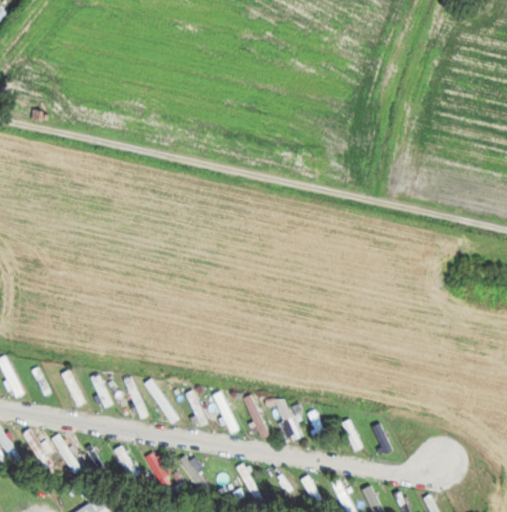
[(0,360),(12,397),(21,394),(7,354),(0,357),(0,360)]
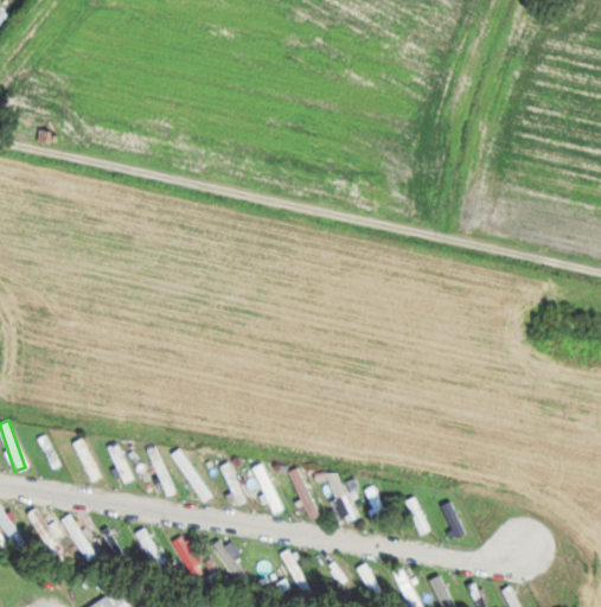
[(39,438),(51,468),(59,466),(48,434),(39,438)]
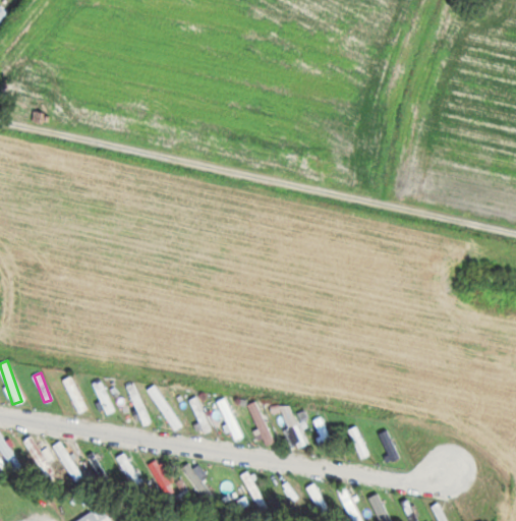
[(86,409),(71,375),(63,380),(76,413),(86,409)]
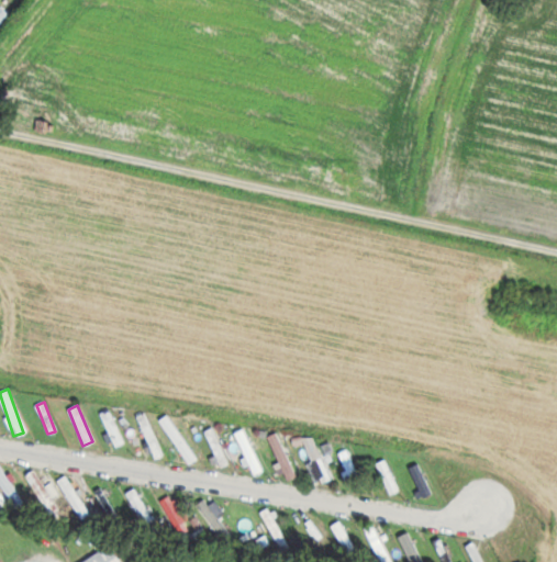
[(98,414),(115,447),(124,441),(107,409),(98,414)]
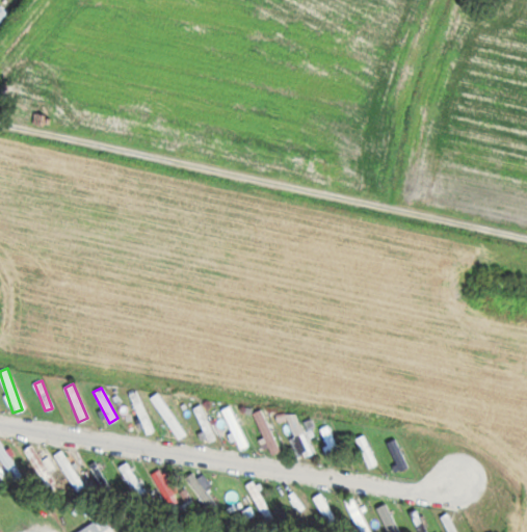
[(127,395),(146,434),(154,430),(134,391),(127,395)]
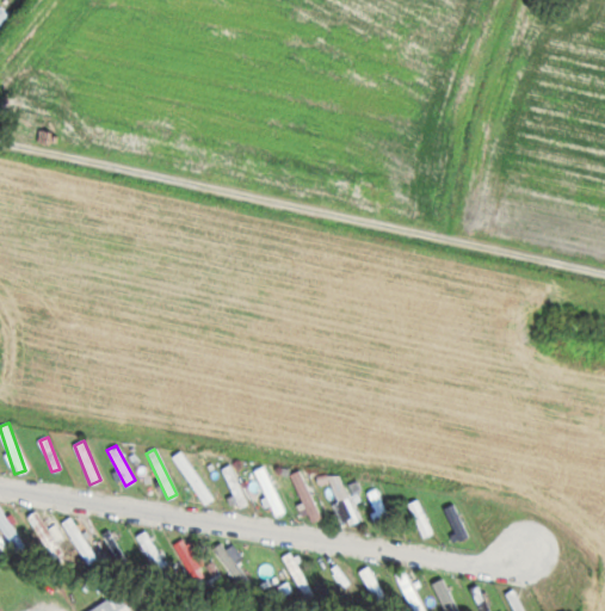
[(171,457),(205,504),(214,498),(179,451),(171,457)]
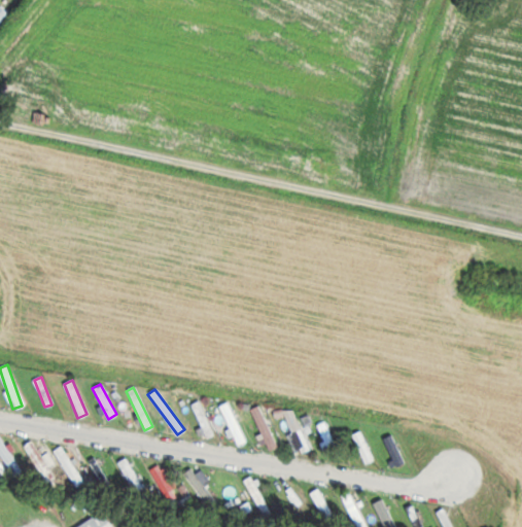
[(189,405),(206,437),(213,434),(197,401),(189,405)]
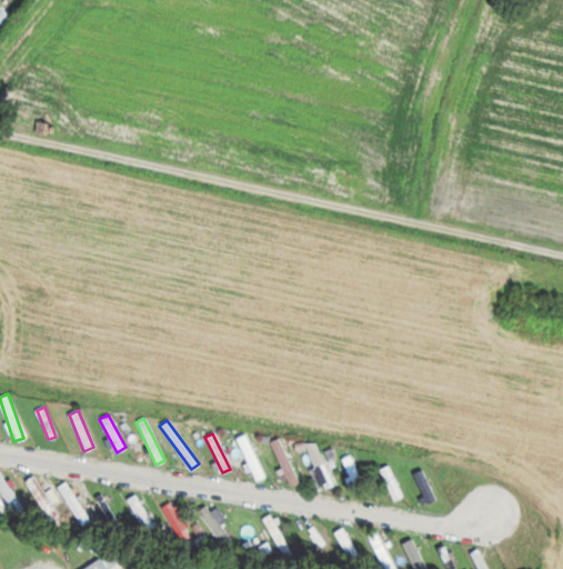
[(264,477),(244,433),(235,438),(255,481),(264,477)]
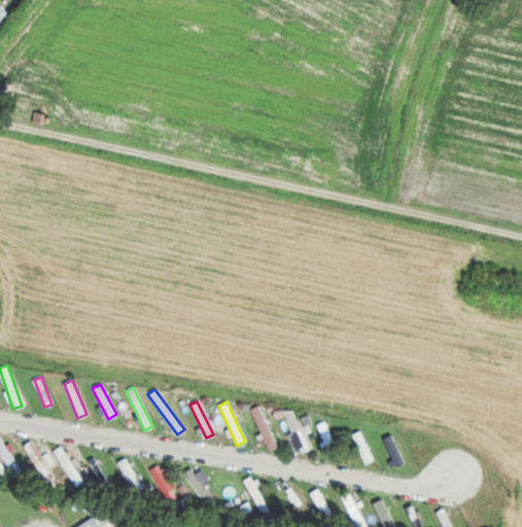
[(286,418),(300,453),(309,449),(294,415),(286,418)]
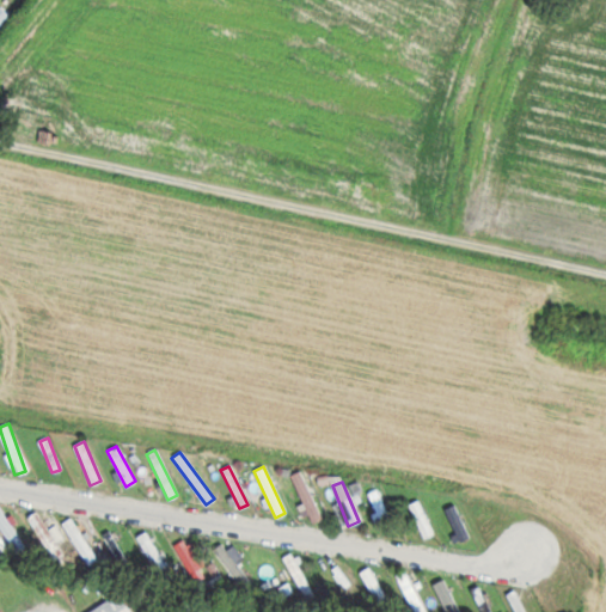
[(430,534),(420,499),(409,502),(421,538),(430,534)]
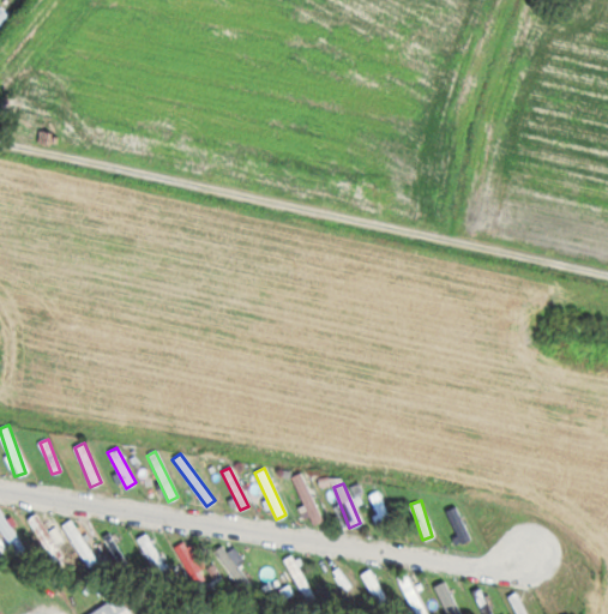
[(445,510),(459,545),(470,540),(456,506),(445,510)]
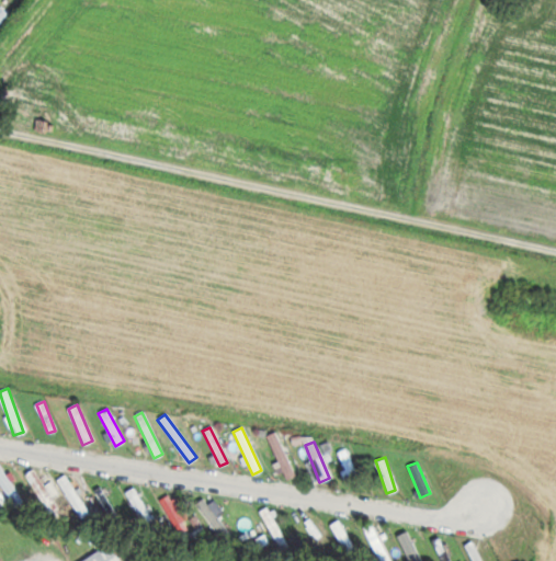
[(23,501),(0,467),(0,484),(14,506),(23,501)]
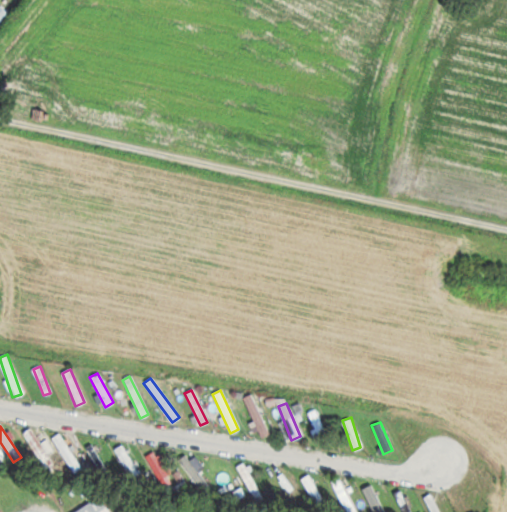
[(22,433),(45,468),(52,463),(29,428),(22,433)]
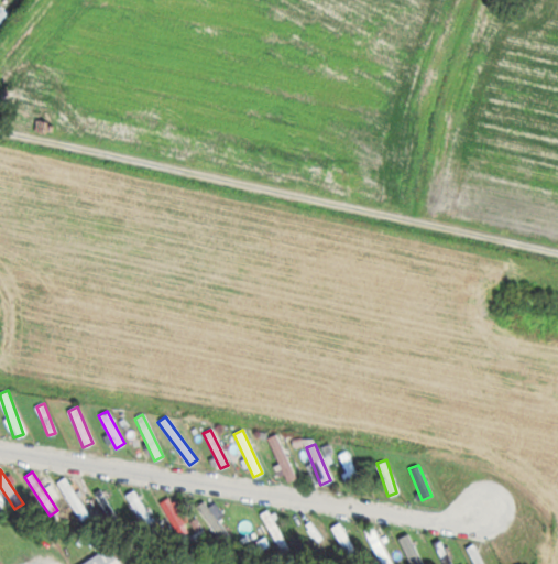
[(55,483),(81,520),(90,514),(64,477),(55,483)]
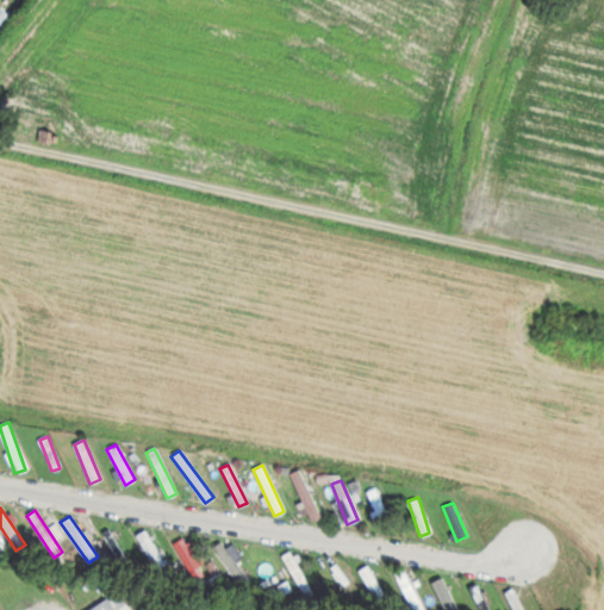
[(103,533),(118,564),(125,560),(110,529),(103,533)]
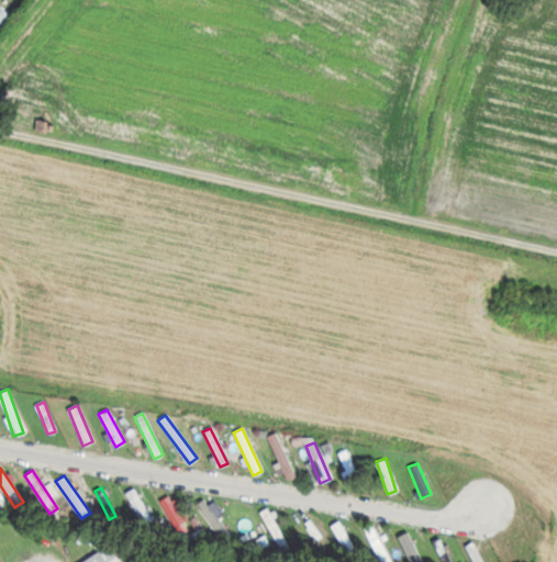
[(186,530),(168,495),(159,499),(177,535),(186,530)]
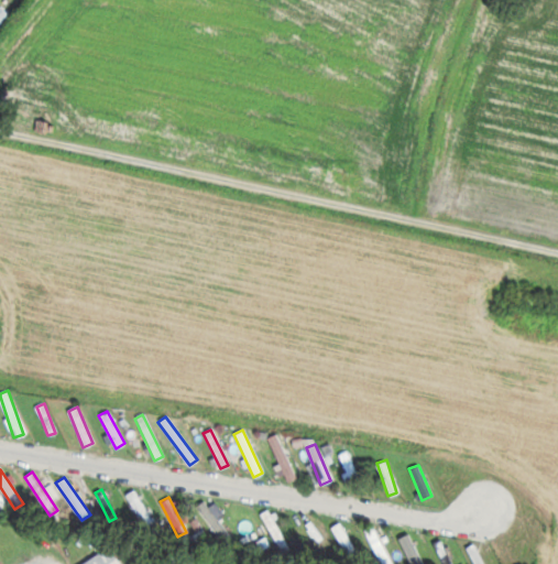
[(198,508),(215,543),(223,539),(207,503),(198,508)]
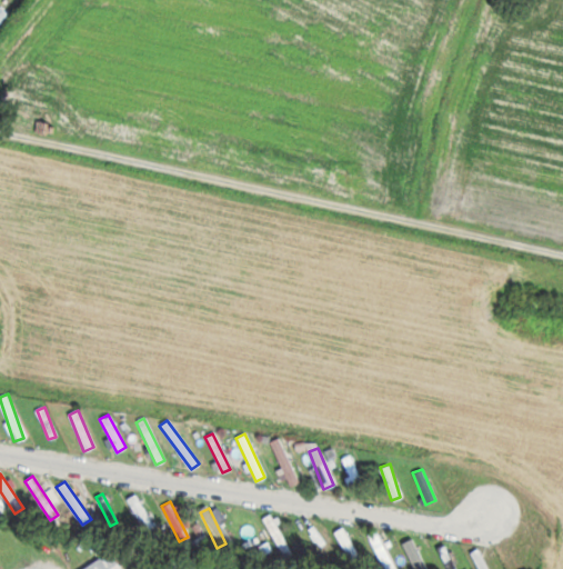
[(272,516),(265,519),(288,568),(289,568),(310,560),(301,541),(287,548),(272,516)]
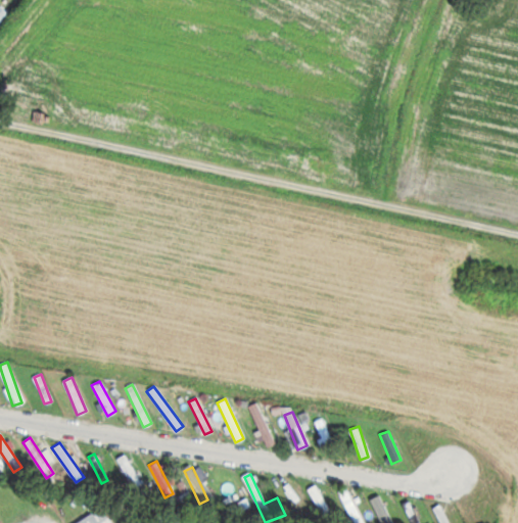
[(305,490),(328,522),(336,518),(313,484),(305,490)]
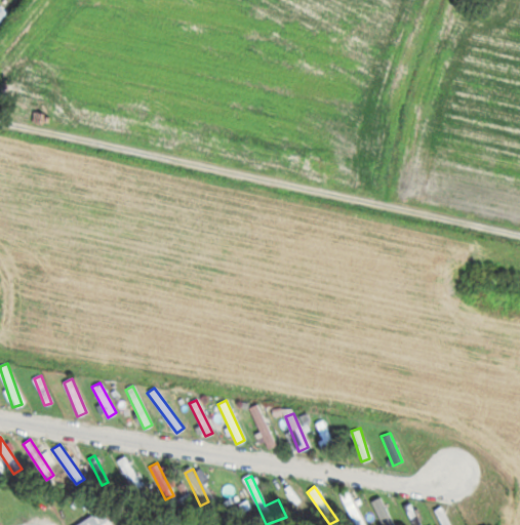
[(368,498),(382,524),(392,524),(377,494),(368,498)]
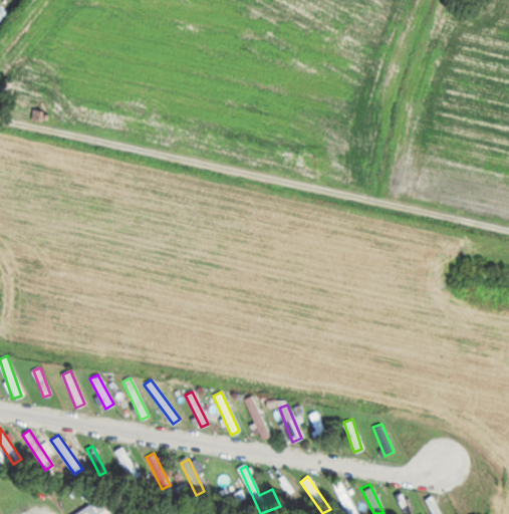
[(14,502),(10,493),(0,498),(0,500),(4,507),(14,502)]
